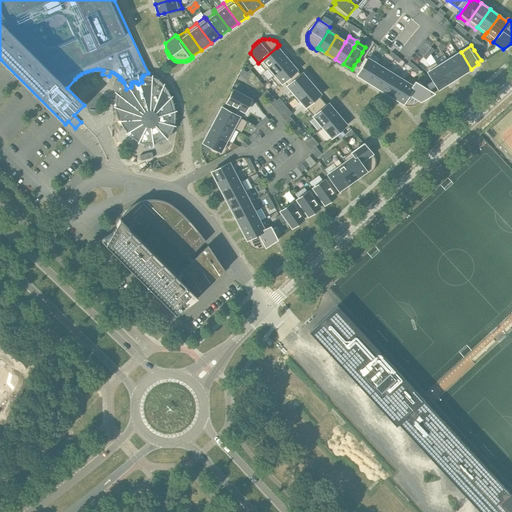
[(267,69),(284,54),(277,47),(258,63),(265,70),(267,69)]
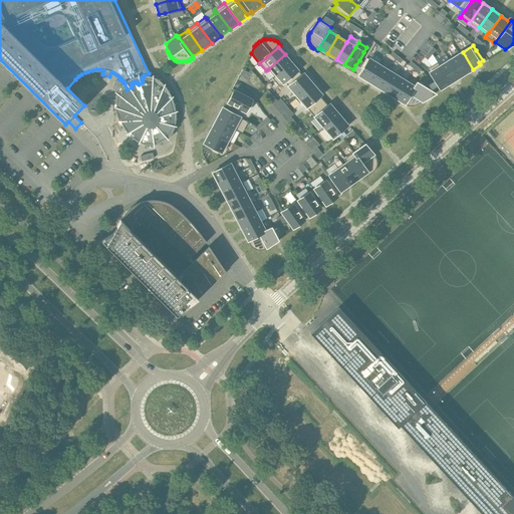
[(478,48),(476,50),(483,60),(484,62),(488,60),(484,54),(478,48)]
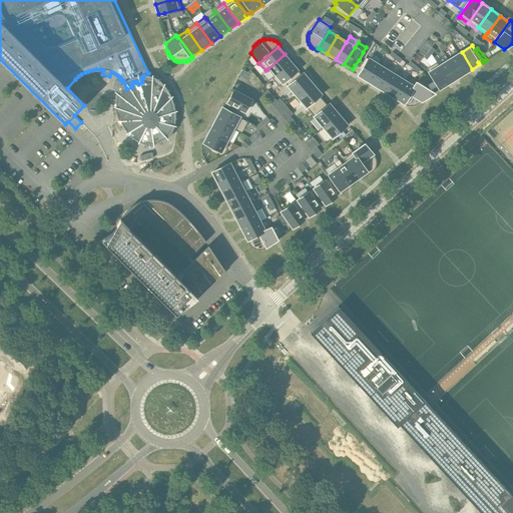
[(451,59),(461,75),(472,69),(462,52),(451,59)]
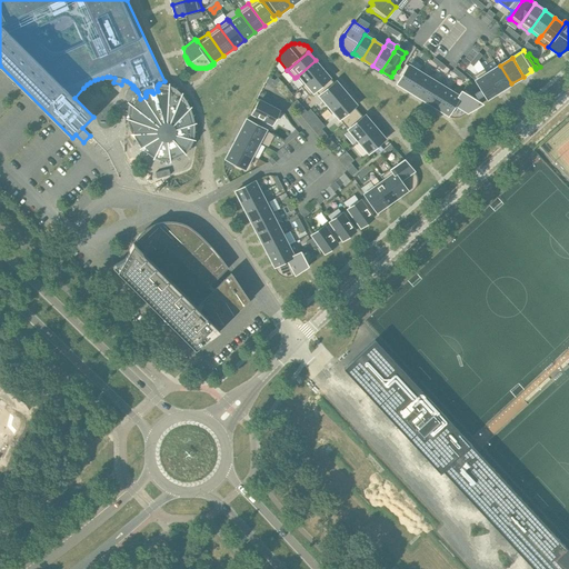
[(401,77),(397,83),(409,91),(422,70),(420,69),(422,66),(413,59),(409,66),(409,65),(401,77)]
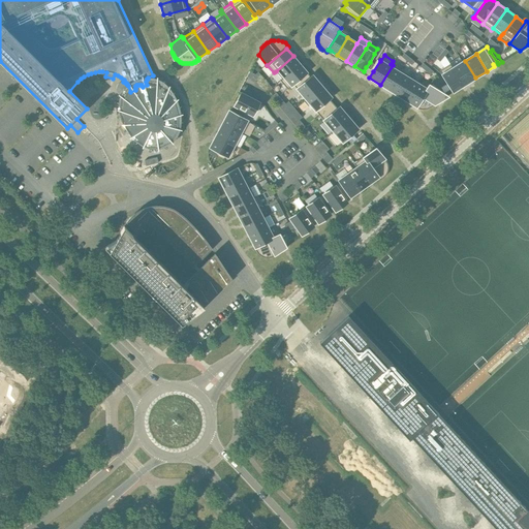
[(300,64),(293,56),(276,71),(282,79),(282,80),(300,64)]
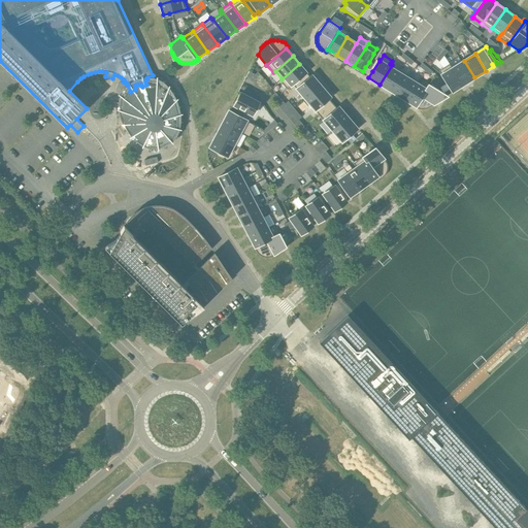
[(453,67),(464,85),(474,77),(464,61),(453,67)]
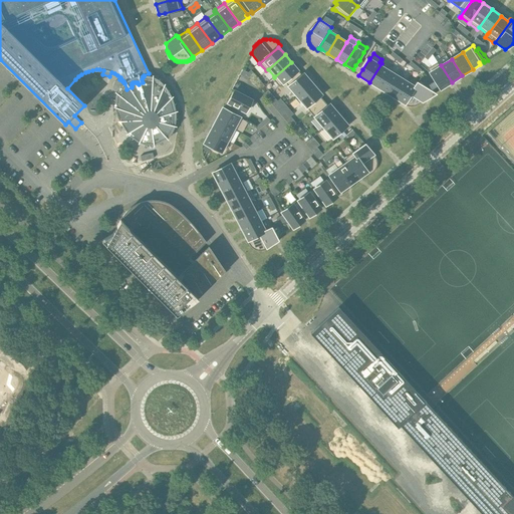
[(298,70),(291,62),(274,77),(272,78),(279,86),(284,81),(298,70)]
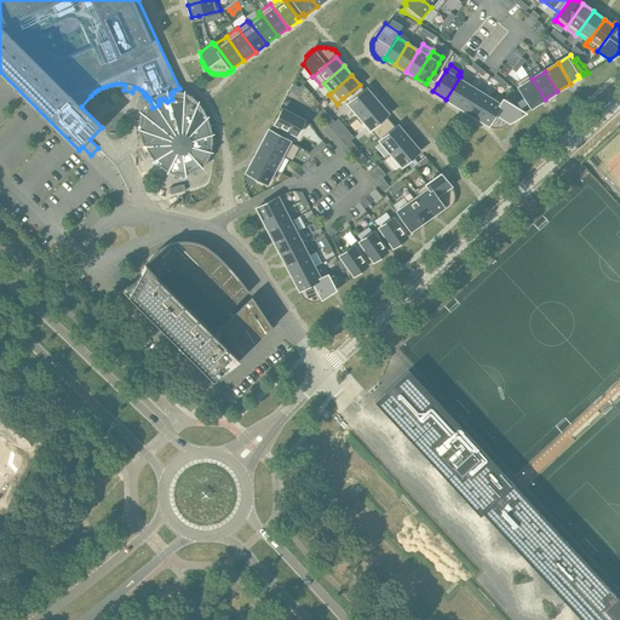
[(545,99),(532,79),(530,80),(528,75),(515,82),(529,104),(530,108),(545,99)]
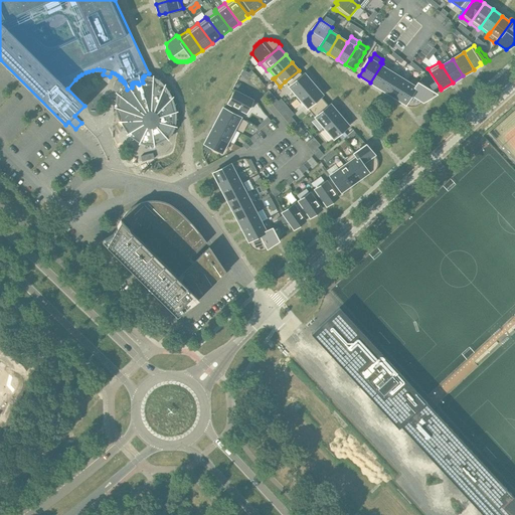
[(382,63),(370,82),(379,89),(391,69),(382,63)]
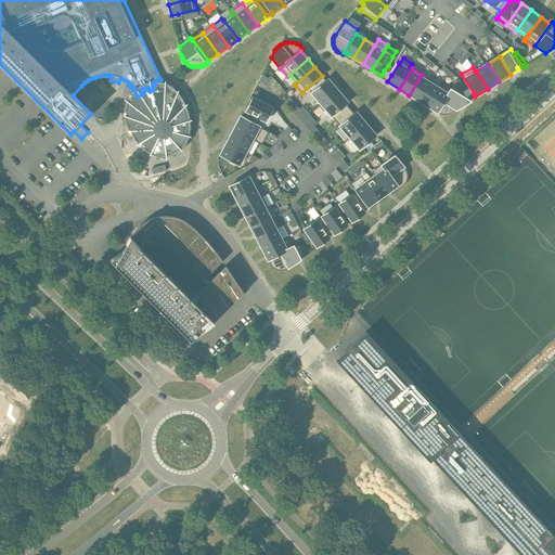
[(422,75),(409,95),(418,101),(431,80),(422,75)]
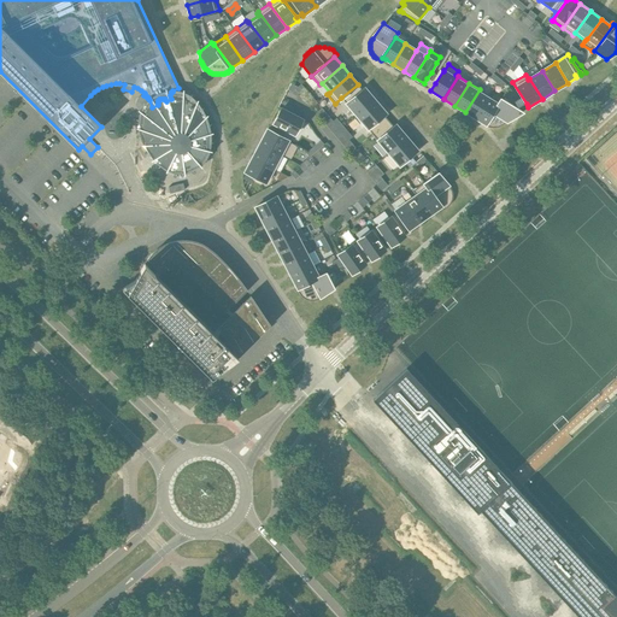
[(341,98),(335,104),(342,99),(357,117),(376,101),(365,88),(363,90),(360,88),(358,84),(341,98)]
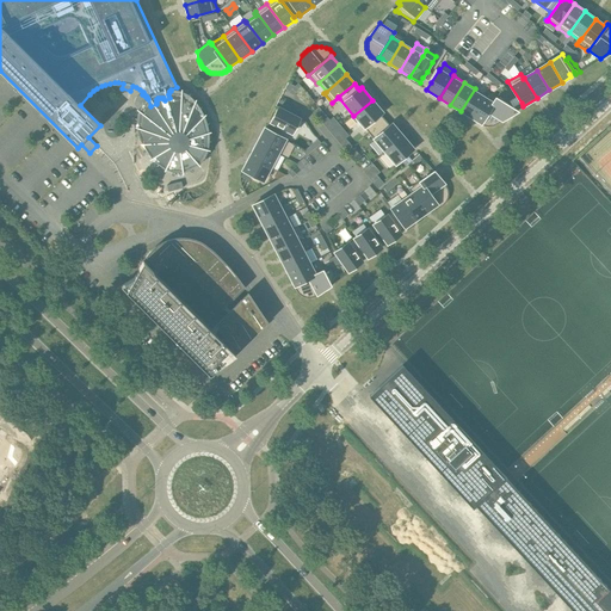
[(475,88),(461,111),(470,117),(485,94),(475,88)]
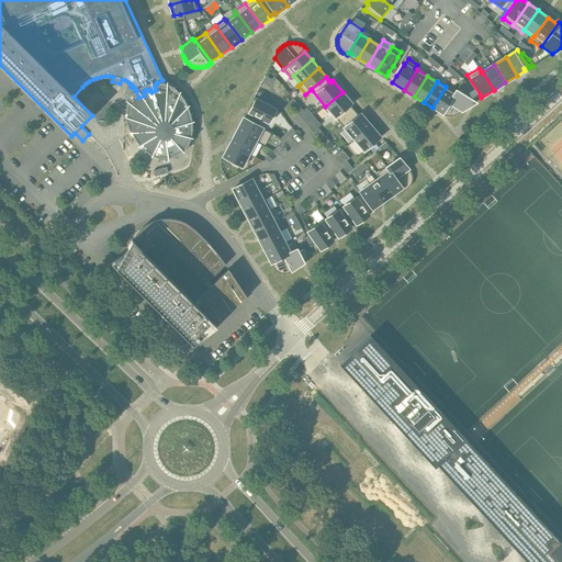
[(152,92),(150,91),(150,90),(149,90),(148,90),(147,90),(146,90),(145,90),(145,91),(144,91),(144,92),(144,93),(144,94),(144,96),(138,98),(136,91),(135,90),(135,89),(134,89),(134,88),(133,88),(132,87),(131,87),(130,87),(127,88),(126,88),(125,90),(124,91),(124,92),(124,93),(124,96),(125,97),(125,99),(126,100),(127,101),(130,101),(131,102),(132,102),(132,105),(131,107),(132,110),(132,113),(128,113),(128,115),(130,120),(130,122),(132,126),(133,128),(135,132),(136,134),(137,135),(139,137),(137,139),(138,142),(141,143),(142,145),(144,146),(146,147),(148,147),(150,148),(153,149),(152,153),(155,154),(159,155),(164,155),(168,155),(172,154),(177,152),(180,149),(183,146),(187,143),(188,139),(190,135),(187,134),(188,131),(189,126),(190,123),(190,119),(189,114),(188,113),(188,112),(187,112),(186,112),(184,108),(182,103),(180,99),(178,94),(175,91),(173,90),(172,90),(171,90),(170,90),(170,91),(168,89),(165,87),(163,86),(157,83),(156,83),(155,87),(156,90),(152,92)]
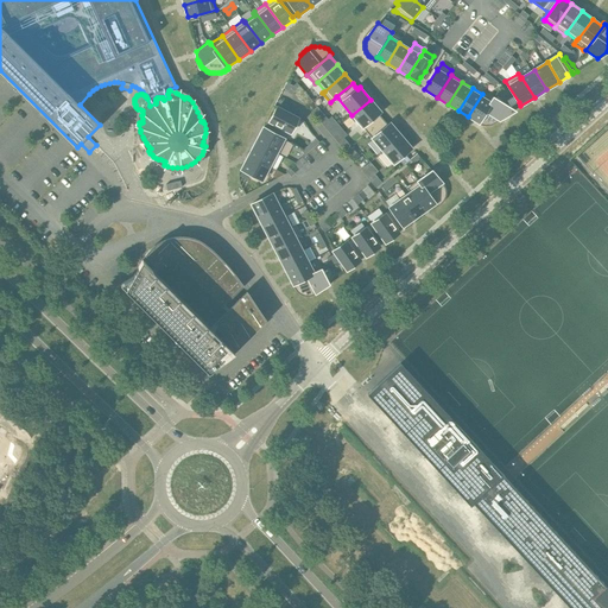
[(482,94),(468,116),(477,122),(477,124),(479,124),(494,99),(493,97),(492,100),(482,94)]
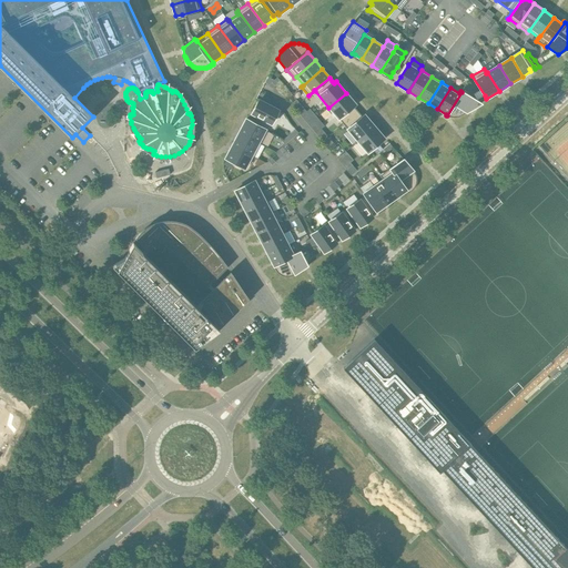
[(462,92),(447,115),(448,117),(449,117),(453,118),(454,118),(456,118),(458,117),(460,117),(460,115),(480,103),(476,101),(462,92)]
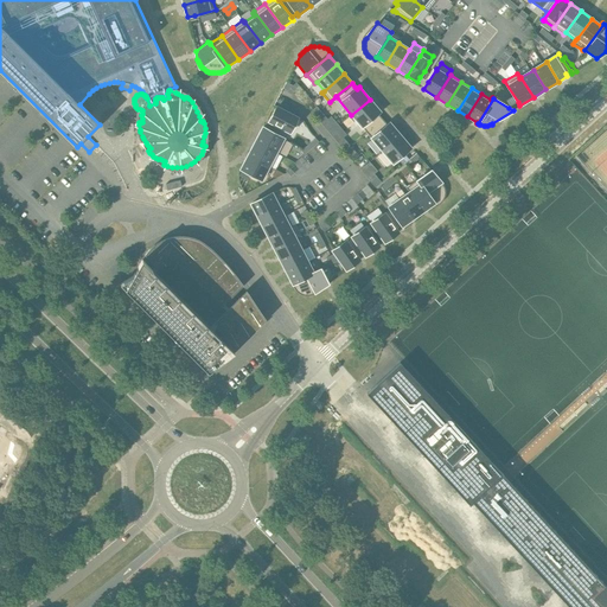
[(366,133),(383,120),(378,114),(381,112),(370,100),(351,115),(363,127),(366,133)]
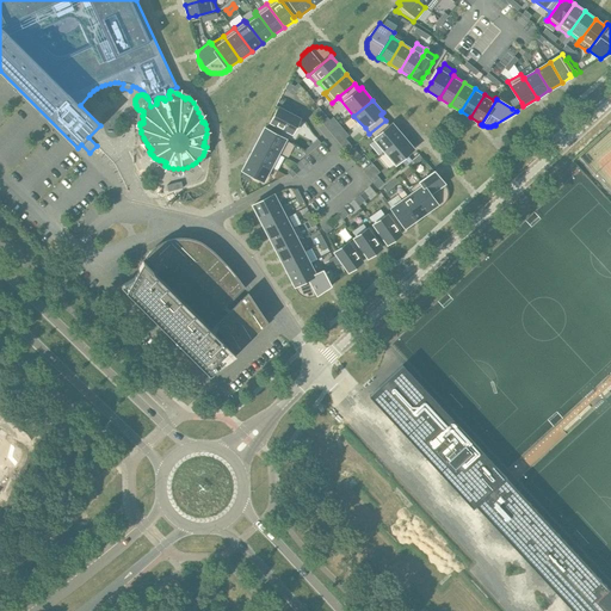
[(300,118),(279,107),(271,123),(292,134),(300,118)]
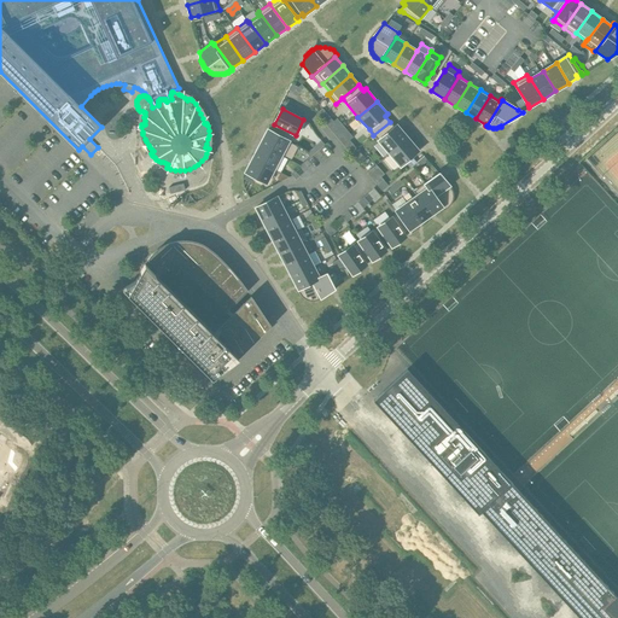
[(320,117),(325,123),(331,118),(326,112),(320,117)]
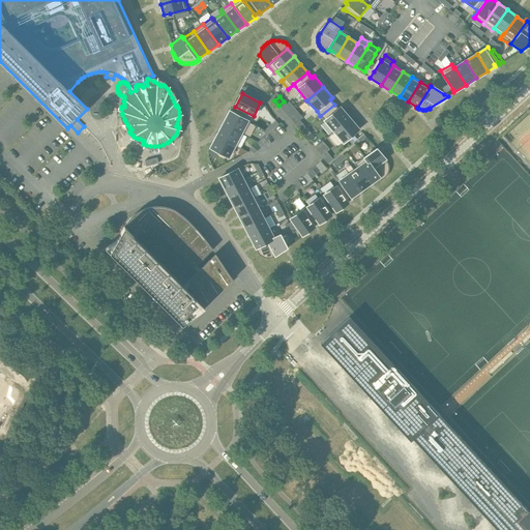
[(302,117),(288,100),(282,107),(296,122),(302,117)]
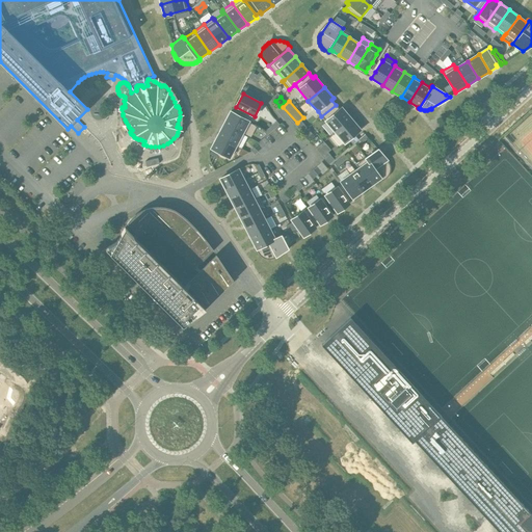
[(335,132),(351,118),(341,108),(340,109),(336,105),(321,116),(335,132)]
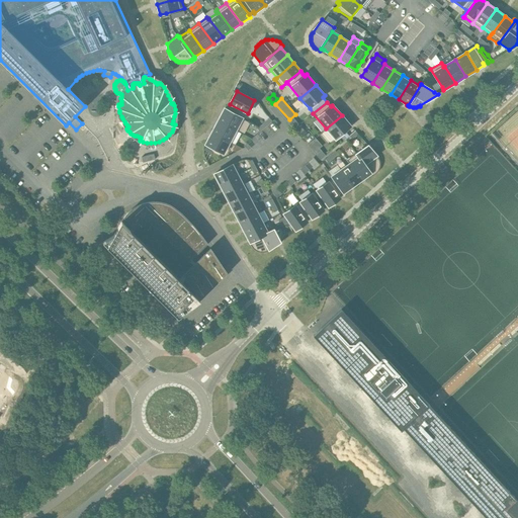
[(238,132),(245,119),(225,108),(219,120),(236,131),(238,132)]
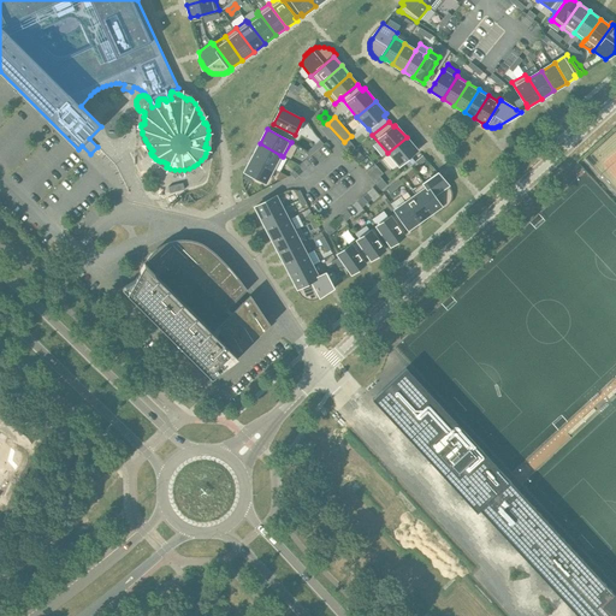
[(388,153),(400,166),(403,163),(418,150),(407,137),(388,153)]
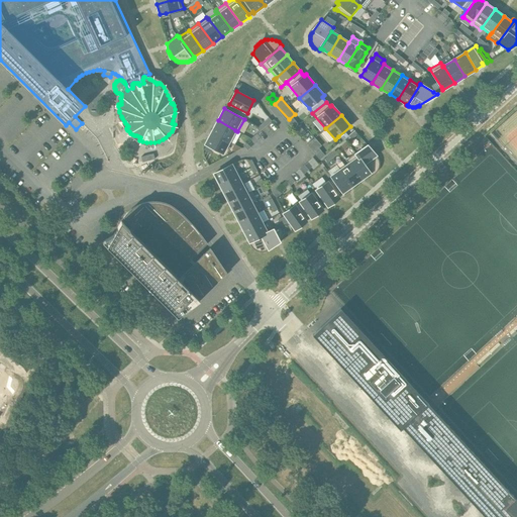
[(262,124),(265,127),(272,121),(269,118),(262,124)]
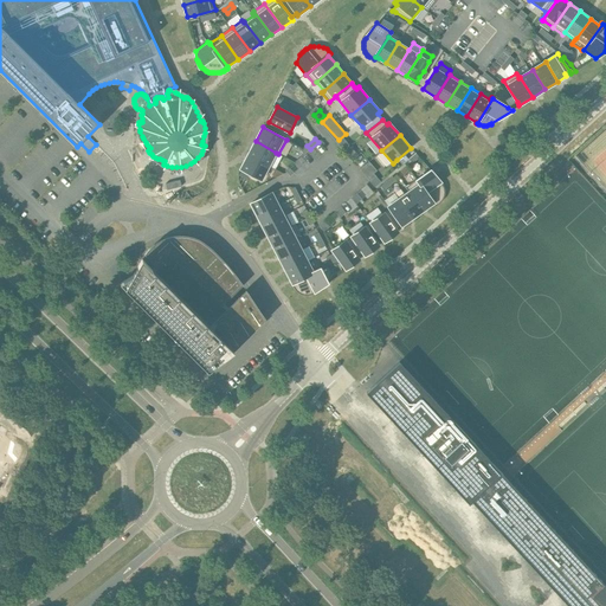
[(269,166),(276,153),(256,141),(247,155),(269,166)]
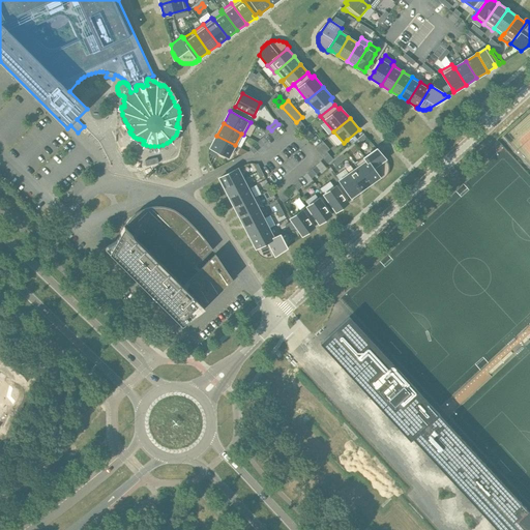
[(306,127),(302,123),(297,127),(301,133),(306,127)]
